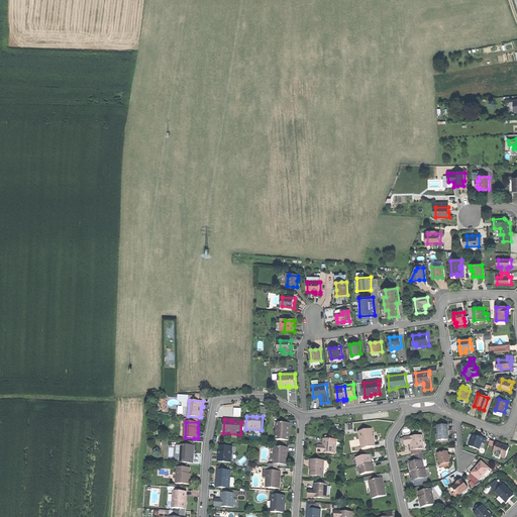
[(276,440),(290,441),(290,433),(288,433),(289,423),(277,423),(276,440)]
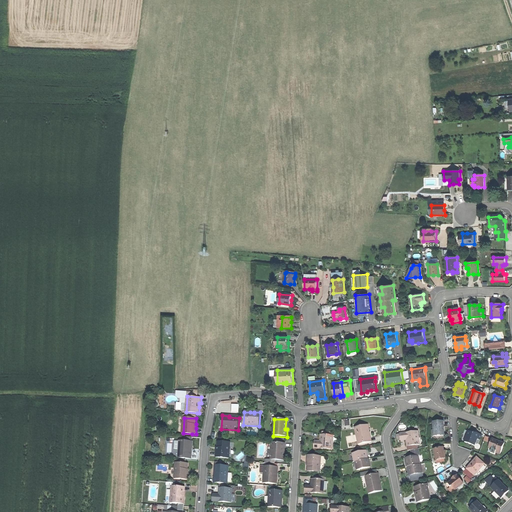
[(444,422),(433,423),(434,431),(432,432),(432,434),(434,437),(445,436),(444,429),(444,422)]
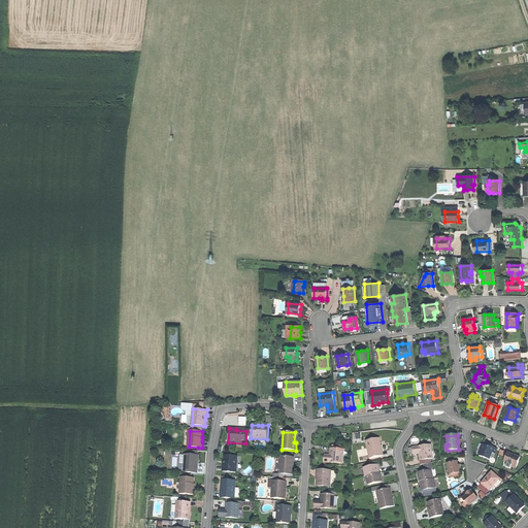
[(366,441),(370,459),(382,456),(380,447),(382,446),(380,438),(366,441)]
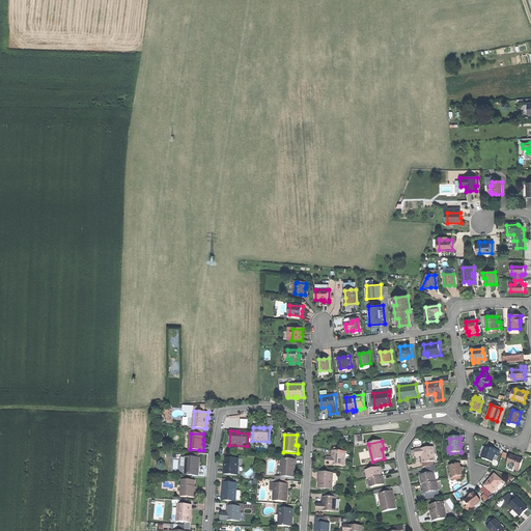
[(435,448),(415,450),(416,457),(422,456),(423,456),(424,463),(436,462),(435,448)]
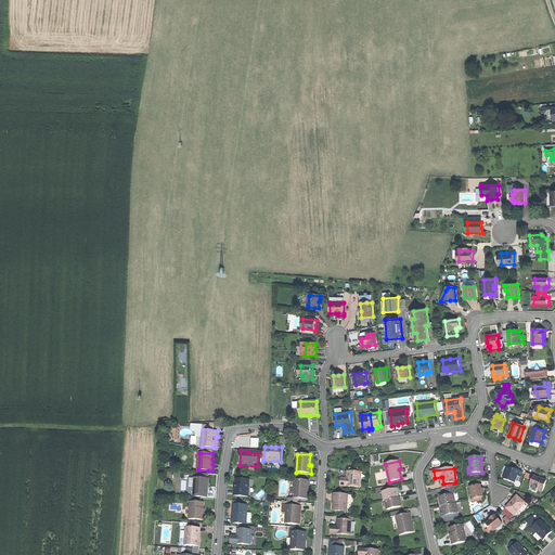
[(505,474),(503,479),(508,481),(515,482),(517,475),(520,477),(523,472),(517,469),(517,470),(508,468),(506,474),(505,474)]
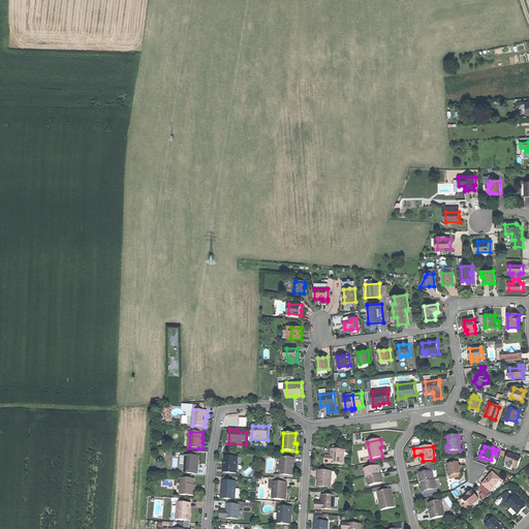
[(324,464),(343,465),(344,450),(333,449),(333,457),(331,457),(325,456),(324,464)]
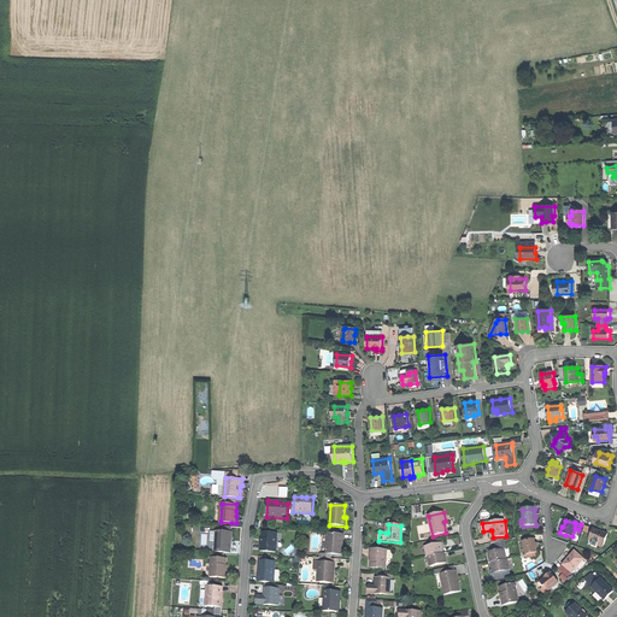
[(600,532),(593,529),(589,540),(598,544),(598,546),(604,548),(609,535),(600,532)]
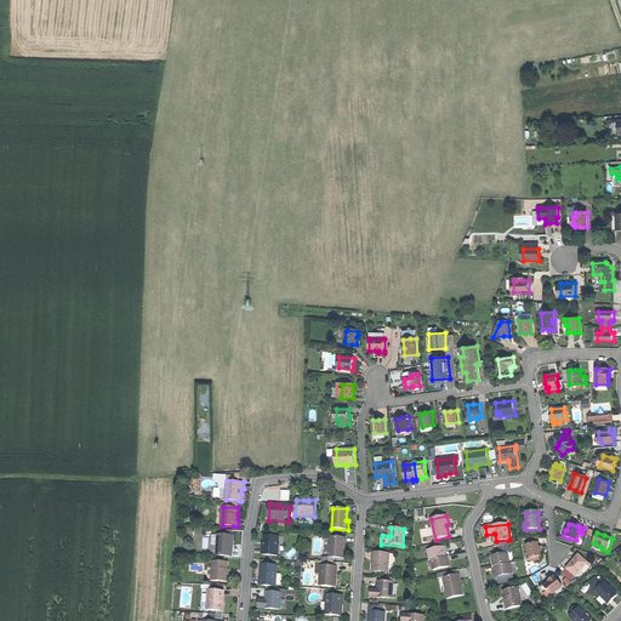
[(224,535),(217,535),(217,556),(232,556),(232,545),(233,545),(233,542),(234,535),(233,535),(227,535),(224,535)]
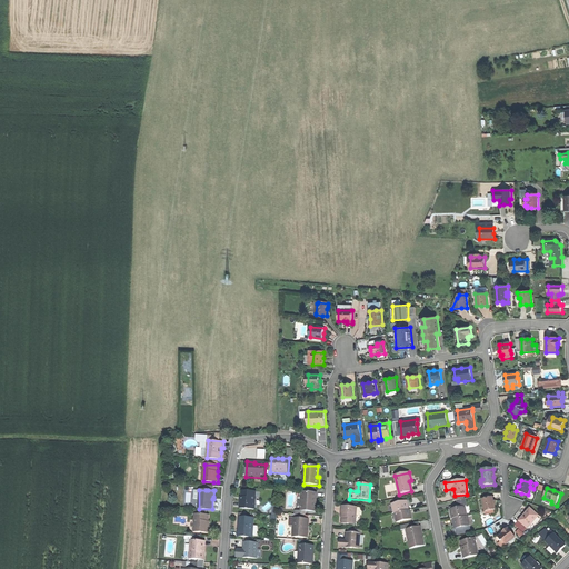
[(256,492),(242,491),(241,498),(241,502),(240,502),(240,509),(255,509),(256,492)]
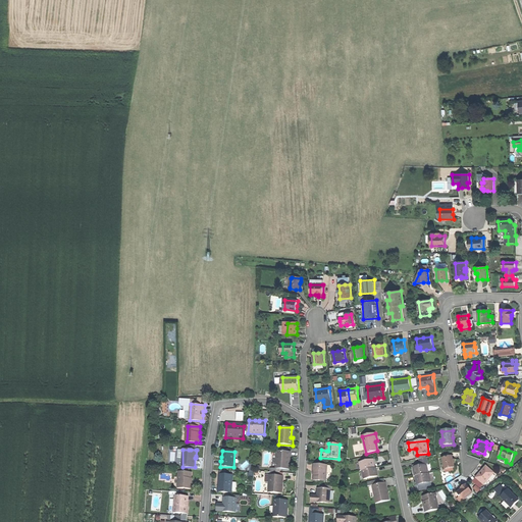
[(290,452),(276,452),(276,469),(280,469),(290,470),(290,463),(289,462),(290,452)]
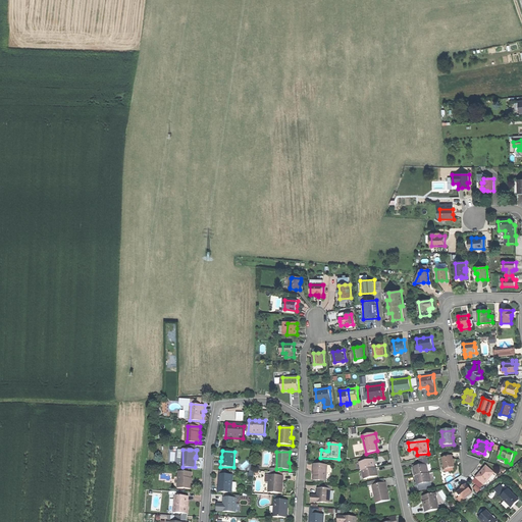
[(453,457),(441,458),(444,469),(446,468),(453,467),(454,467),(454,463),(453,459),(453,457)]
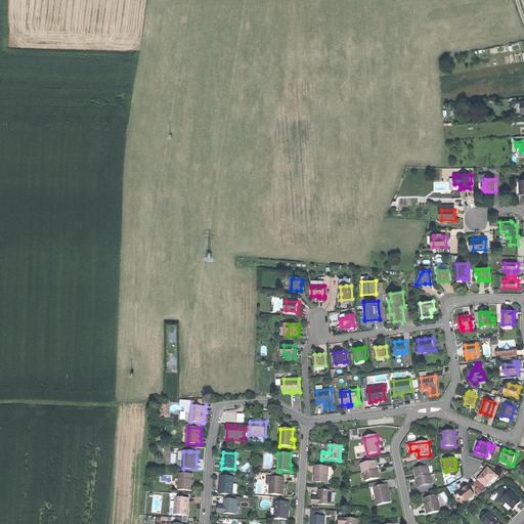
[(420,462),(422,469),(428,467),(429,467),(428,461),(420,462)]
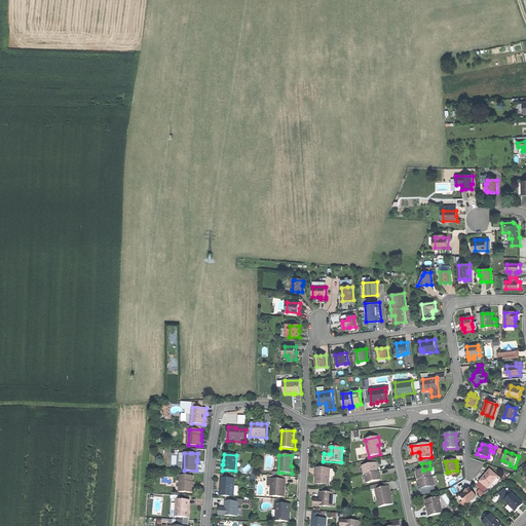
[(364,475),(365,475),(378,472),(377,467),(376,467),(375,463),(362,466),(364,475)]
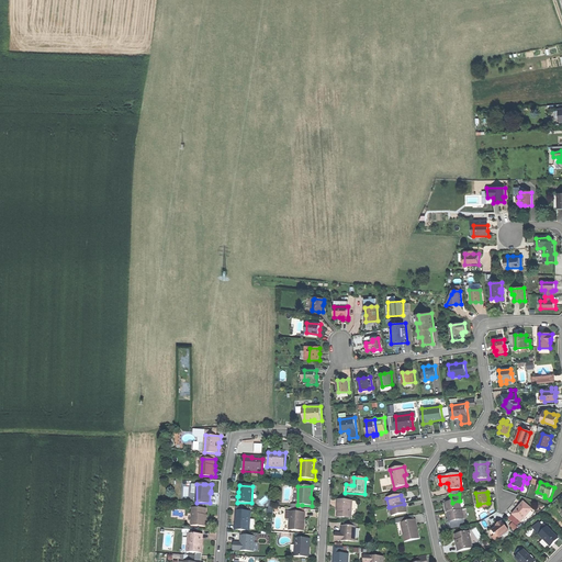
[(352,502),(337,501),(337,507),(338,507),(338,512),(338,518),(351,518),(352,502)]
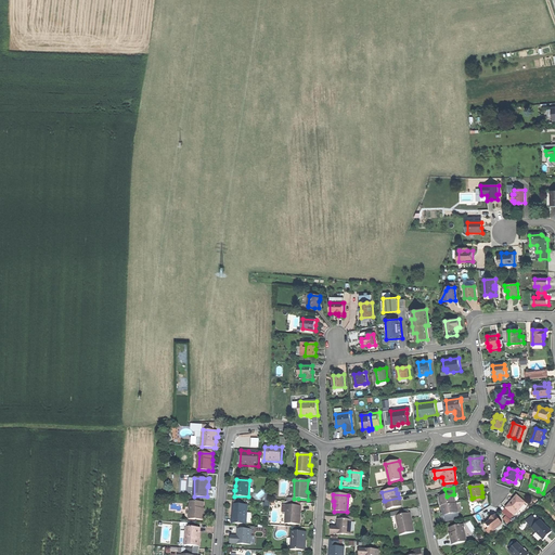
[(440,502),(441,507),(441,506),(455,504),(453,494),(447,497),(440,498),(441,502),(440,502)]
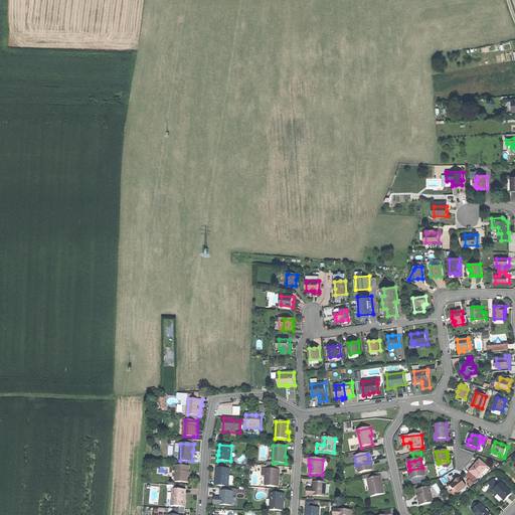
[(470,472),(478,479),(488,467),(480,461),(475,467),(470,472)]
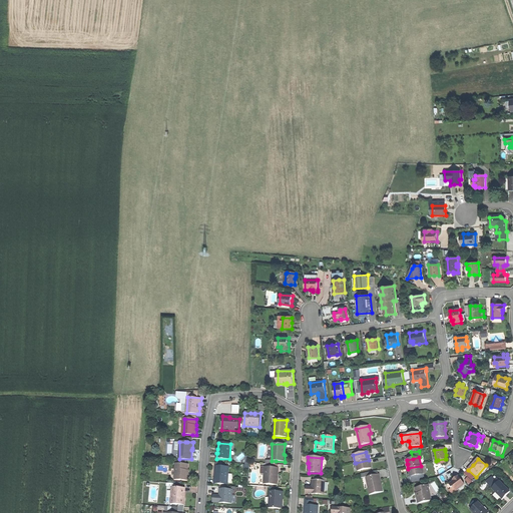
[(369,460),(356,463),(358,471),(370,469),(369,464),(371,464),(370,460),(369,460)]
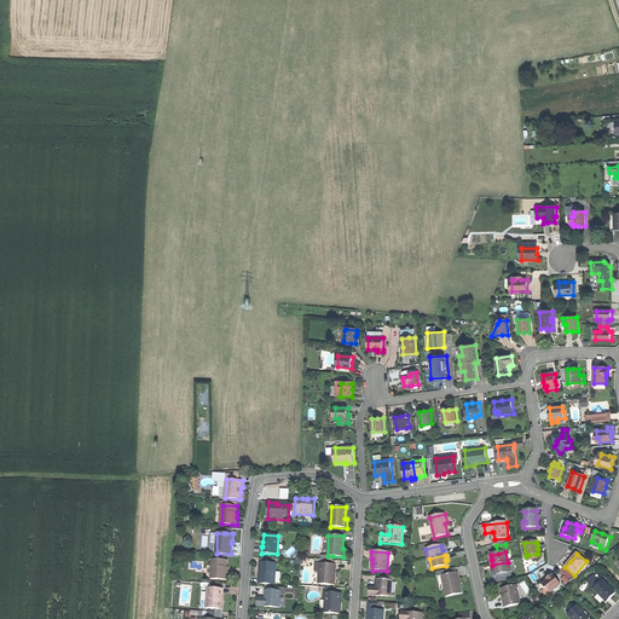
[(219,560),(213,560),(212,578),(229,579),(229,572),(227,572),(227,567),(227,560),(225,560),(219,560)]
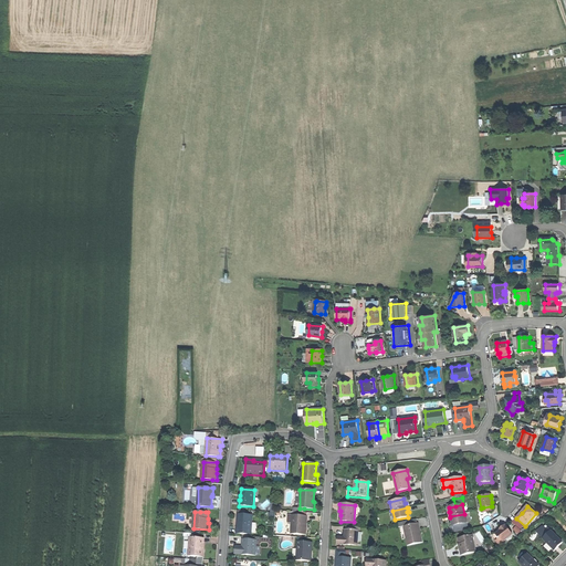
[(465,513),(464,514),(450,516),(451,521),(452,521),(453,526),(461,524),(468,523),(465,513)]
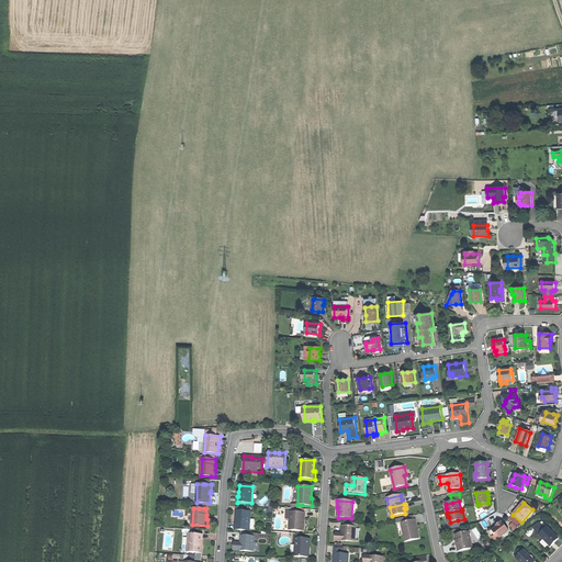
[(237,529),(235,529),(235,530),(238,530),(249,530),(250,530),(251,513),(250,512),(246,512),(244,512),(237,512),(236,512),(236,519),(237,519),(237,529)]
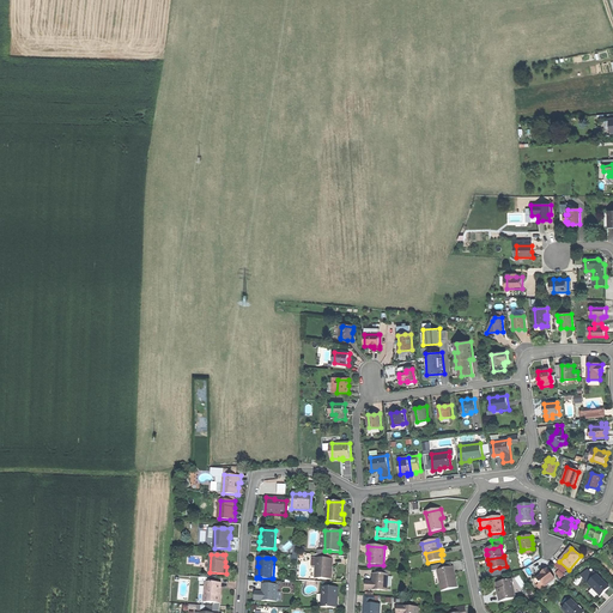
[(331,559),(316,559),(315,580),(332,580),(332,571),(331,571),(331,559)]
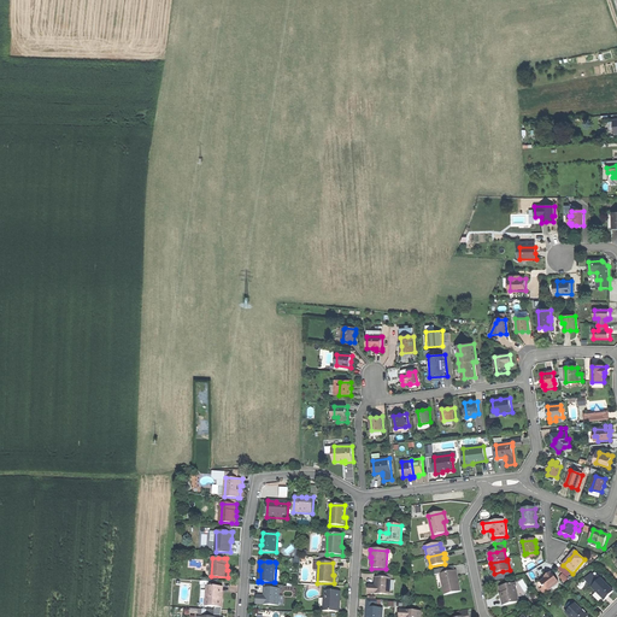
[(445,595),(460,592),(459,582),(457,583),(454,571),(452,573),(441,575),(445,595)]
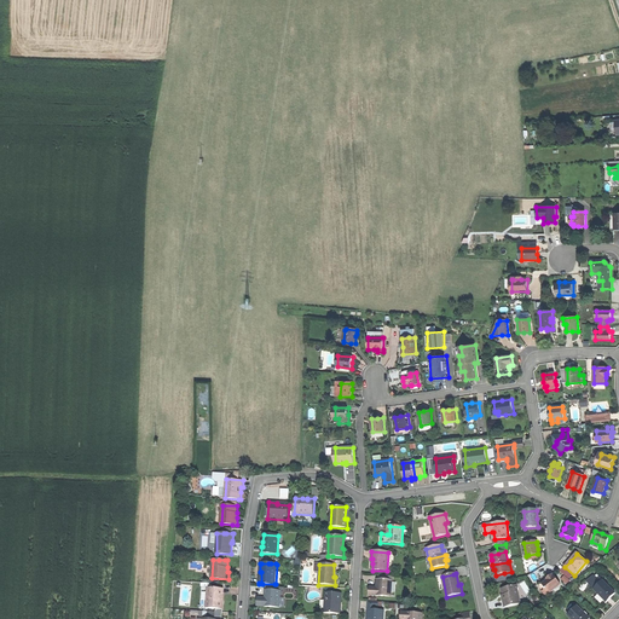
[(548,588),(551,593),(561,585),(555,577),(553,578),(551,577),(547,579),(548,580),(543,585),(547,589),(548,588)]
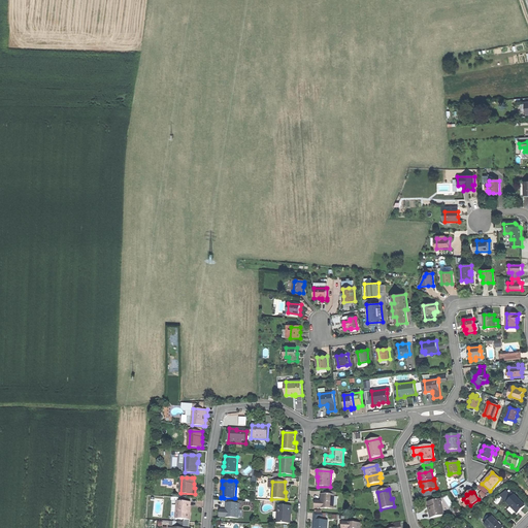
[(315,508),(334,509),(334,495),(323,494),(323,501),(321,501),(315,501),(315,508)]
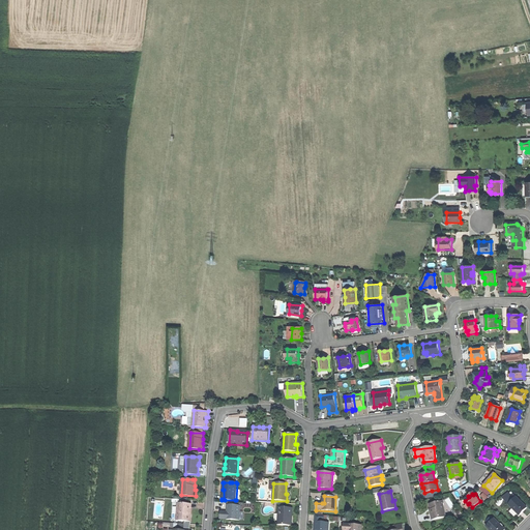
[(508,505),(520,517),(523,512),(527,508),(517,498),(508,505)]
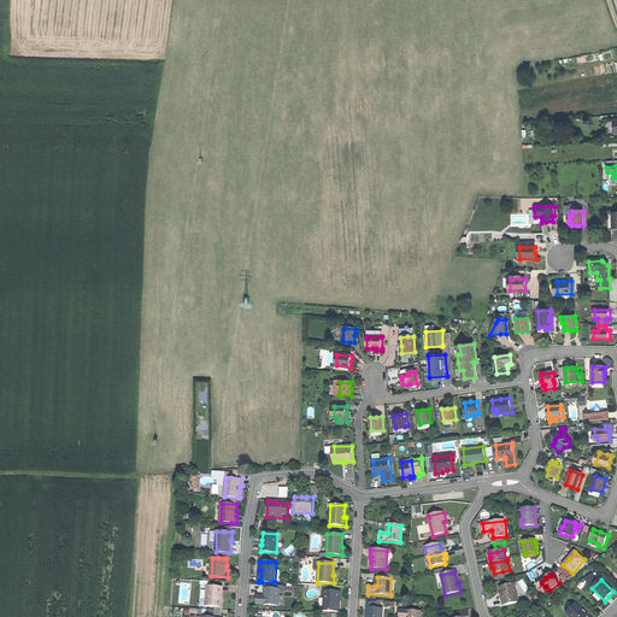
[(515,583),(500,587),(501,594),(503,598),(501,599),(503,606),(519,603),(515,583)]
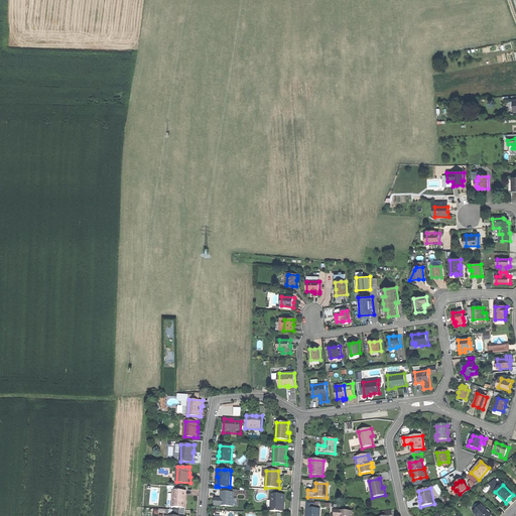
[(457,496),(460,494),(457,490),(456,491),(453,488),(450,489),(453,491),(457,496)]
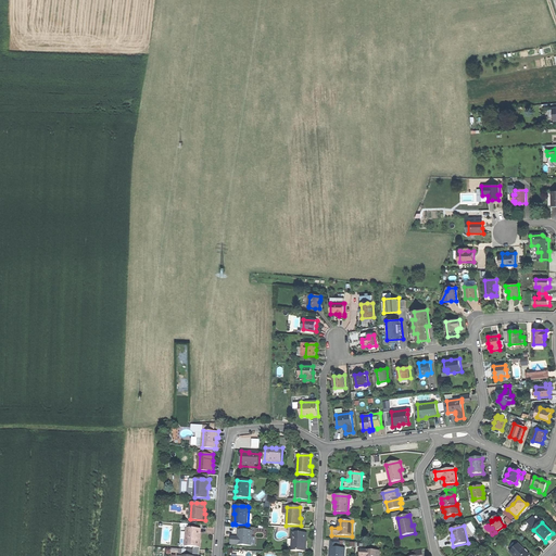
[(193,547),(200,547),(200,540),(199,540),(199,529),(186,528),(185,546),(193,547)]
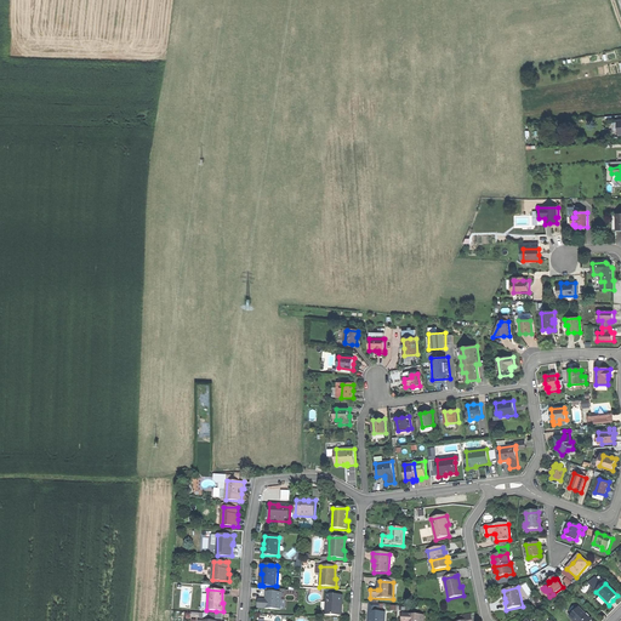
[(258,608),(280,610),(281,593),(268,592),(267,600),(266,600),(258,599),(258,608)]
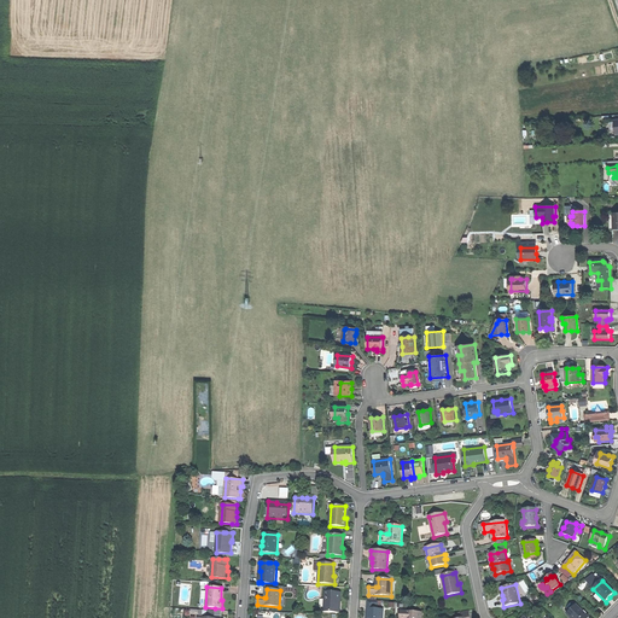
[(331,593),(325,592),(324,612),(338,613),(339,601),(340,601),(342,593),(331,593)]
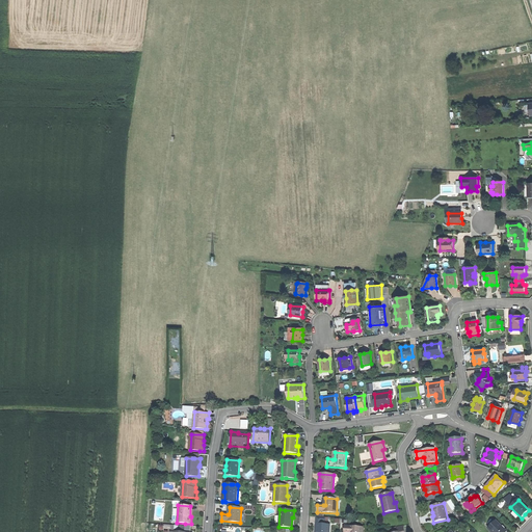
[(506,531),(496,522),(488,529),(491,531),(506,531)]
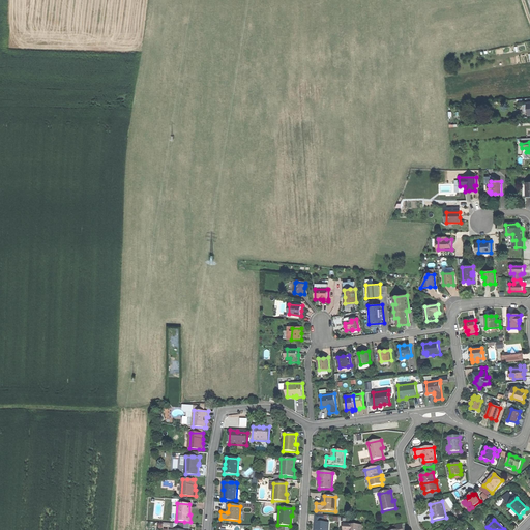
All buildings are outlined.
